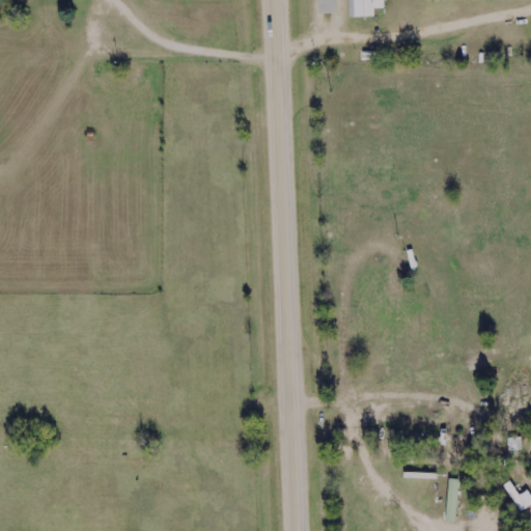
[(318,0),(319,15),(337,15),(336,0),(318,0)]
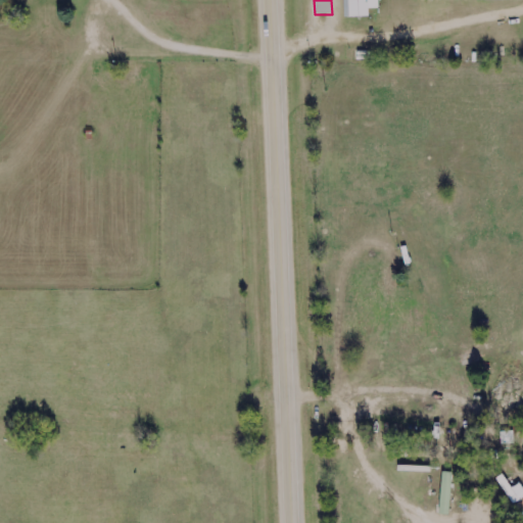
[(378,0),(343,0),(344,18),(370,17),(369,9),(379,9),(378,0)]
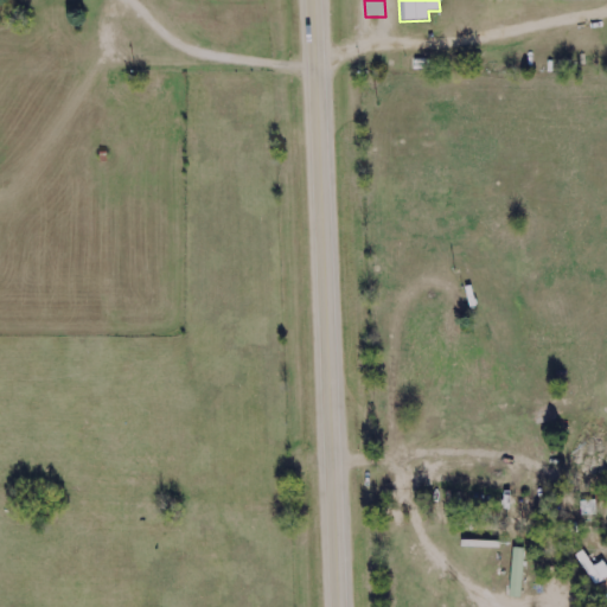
[(121,74),(108,74),(108,95),(121,95),(121,74)]
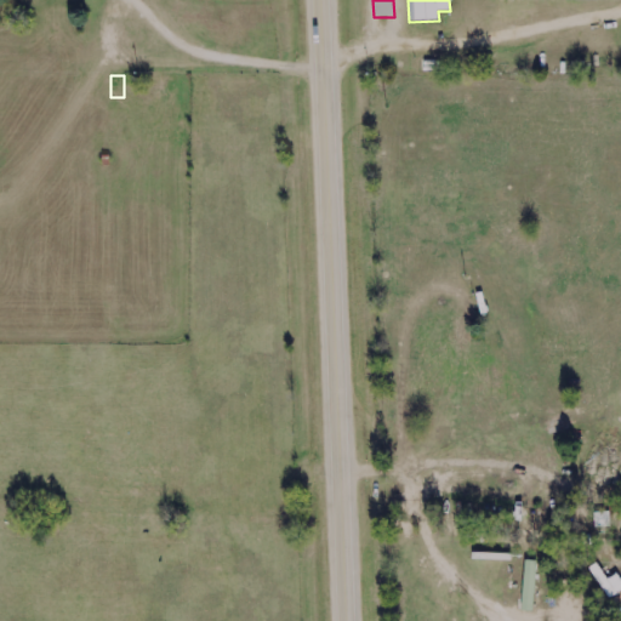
[(610,525),(610,512),(593,512),(593,527),(610,525)]
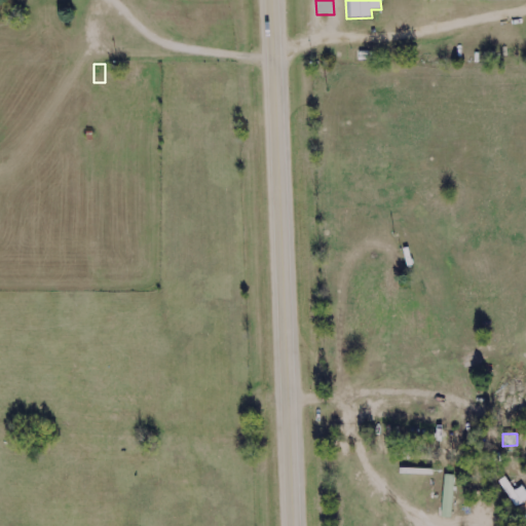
[(453,518),(454,475),(445,475),(443,517),(453,518)]
